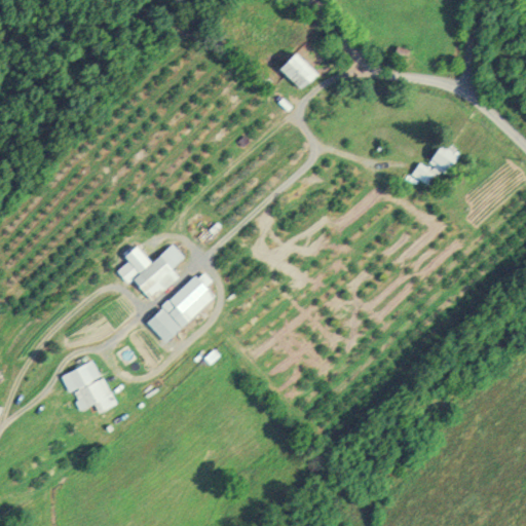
[(285,72),(301,54),(324,76),(305,92),(285,72)]
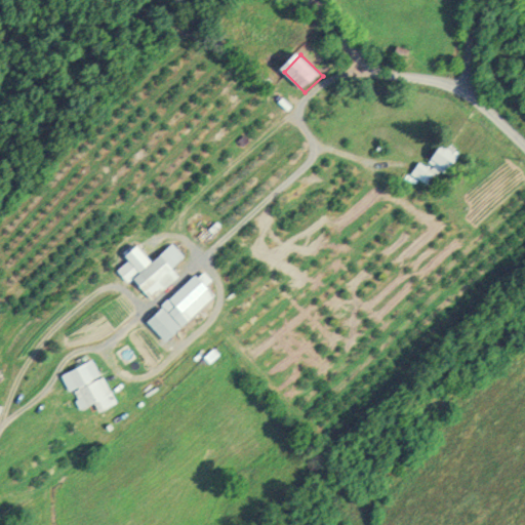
[(414,167),(434,140),(462,158),(437,189),(414,167)]
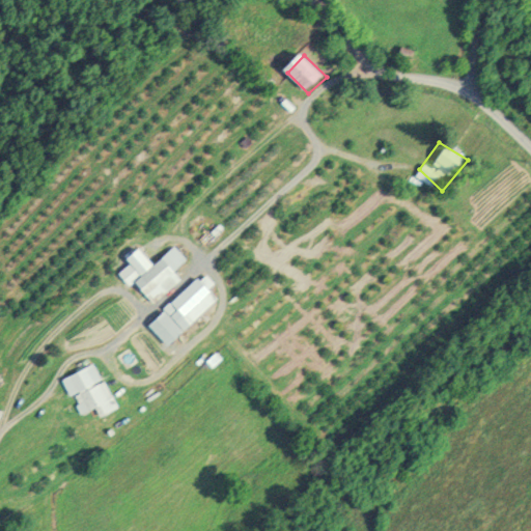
[(182,272),(151,302),(116,275),(134,249),(154,260),(174,245),(186,258),(173,269),(182,272)]
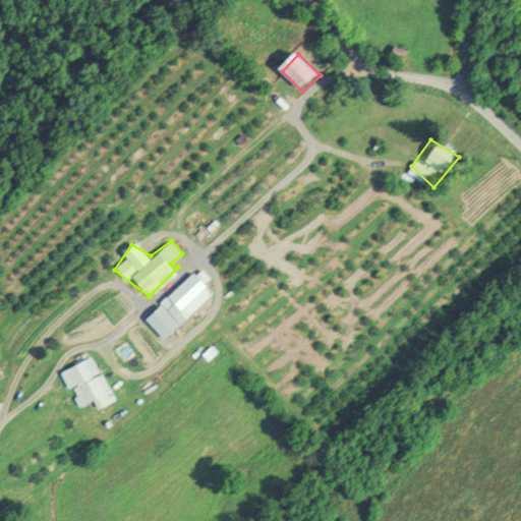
[(191,275),(150,313),(166,337),(211,294),(191,275)]
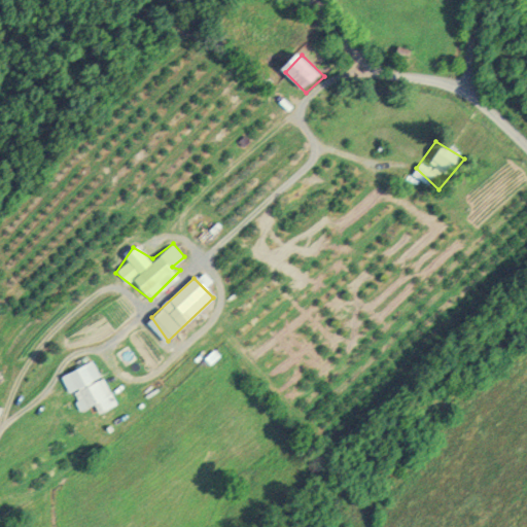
[(59,376),(83,415),(118,403),(86,362),(59,376)]
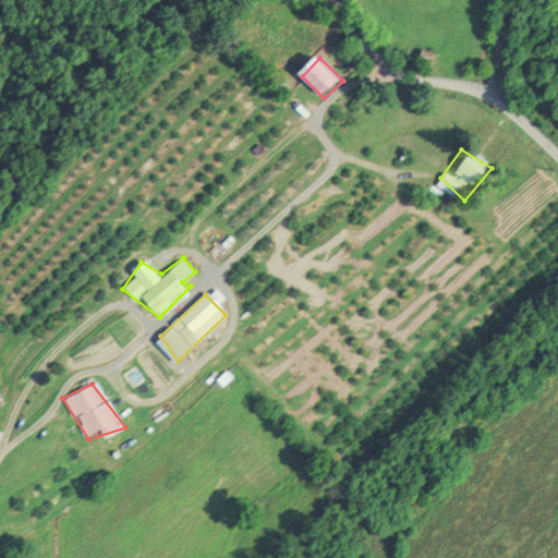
[(0,428),(0,450),(9,431),(0,428)]
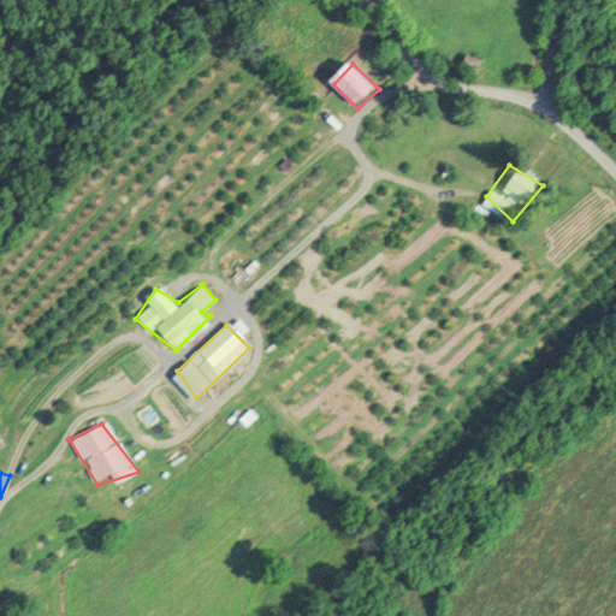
All buildings are outlined.
